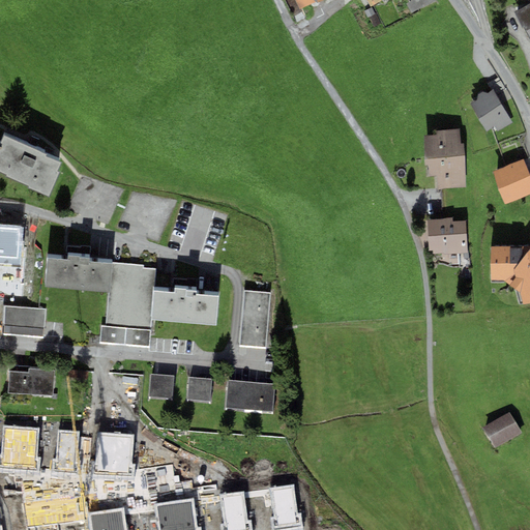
[(294,0),(300,10),(314,3),(315,5),(325,0),(294,0)]
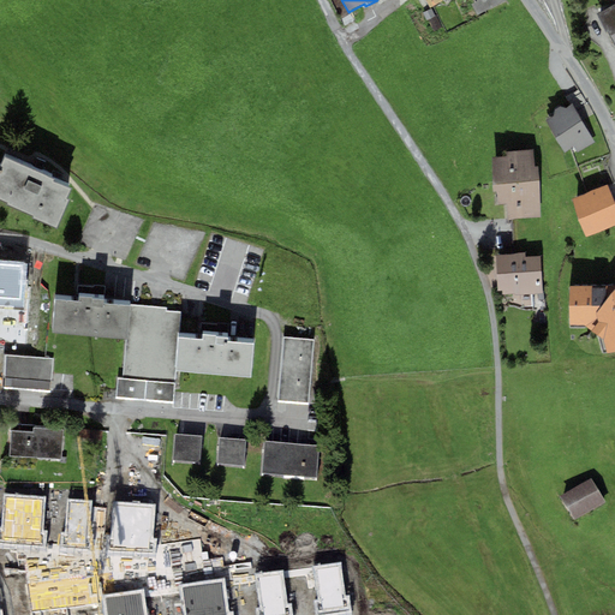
[(476,0),(477,3),(473,5),(479,17),(508,1),(507,0),(476,0)]
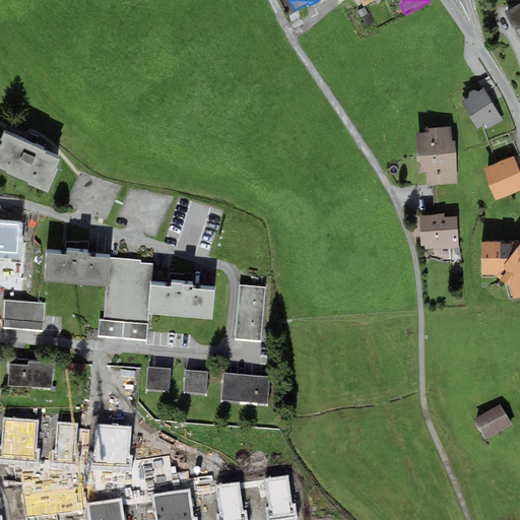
[(519,3),(506,11),(519,38),(519,3)]
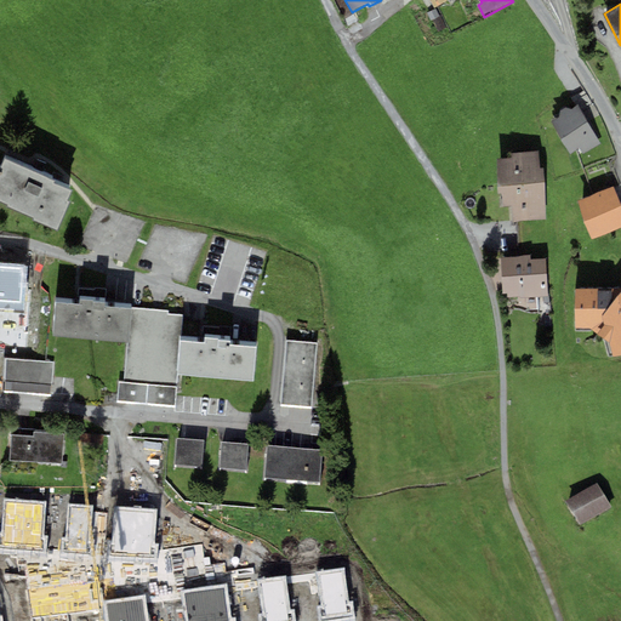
[(431,22),(439,17),(436,9),(427,13),(431,22)]
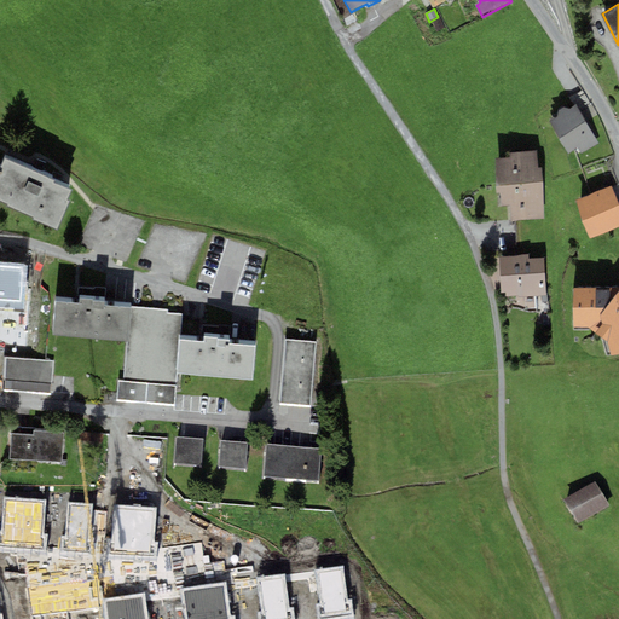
[(439,17),(432,21),(438,32),(445,28),(439,17)]
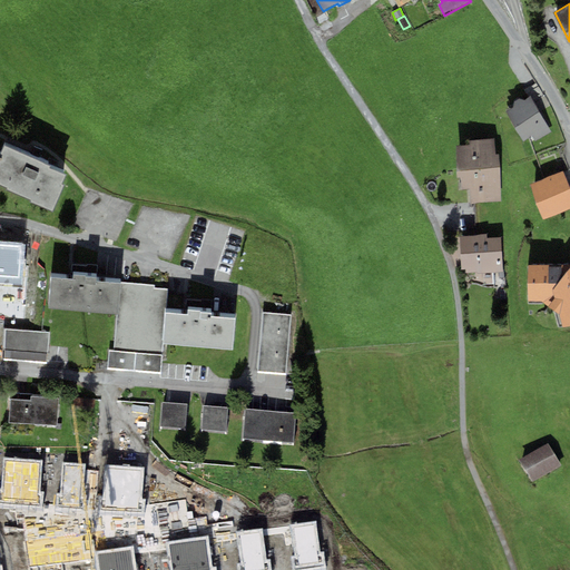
[(551,133),(530,96),(523,100),(519,99),(514,102),(513,107),(505,111),(523,141),(531,136),(534,143),(551,133)]
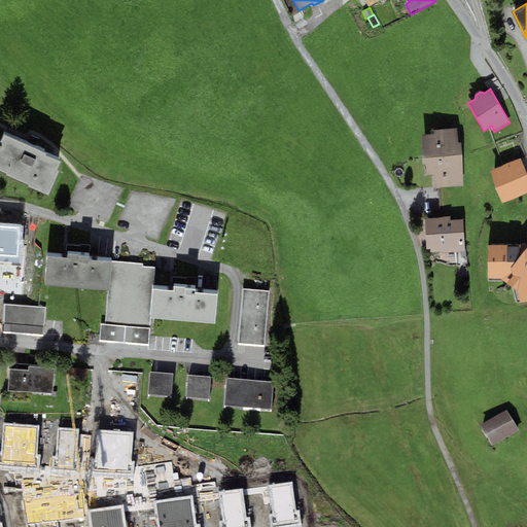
[(457,129),(433,130),(434,135),(422,135),(423,165),(426,165),(426,175),(433,175),(434,188),(463,186),(461,143),(458,143),(457,129)]
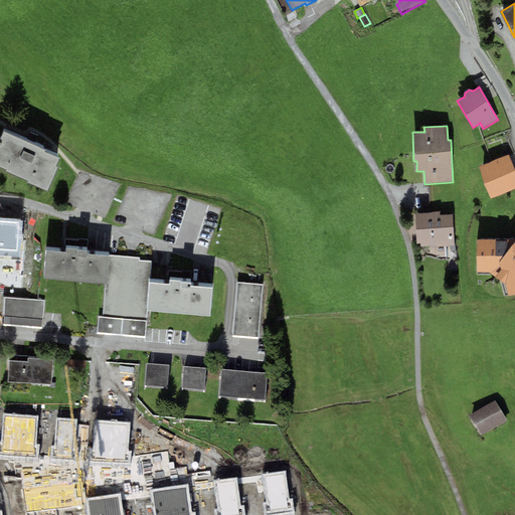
[(45,150),(4,132),(0,140),(0,166),(7,169),(6,171),(29,180),(28,182),(47,190),(57,168),(54,167),(58,159),(44,153),(45,150)]
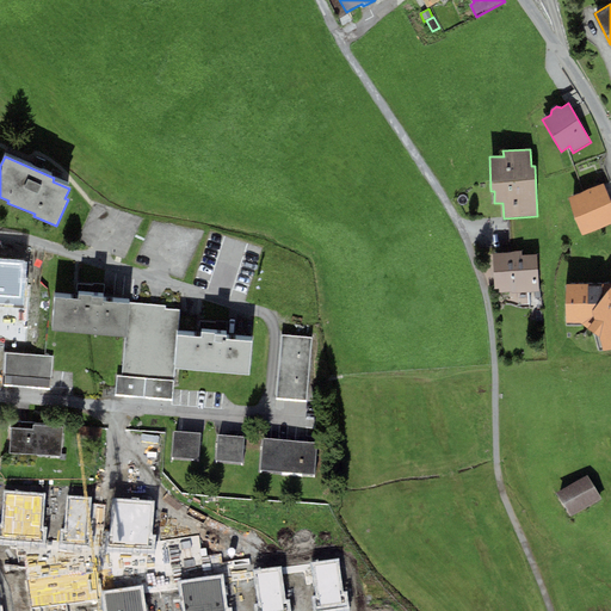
[(610,223),(610,204),(603,184),(567,197),(581,235),(610,223)]
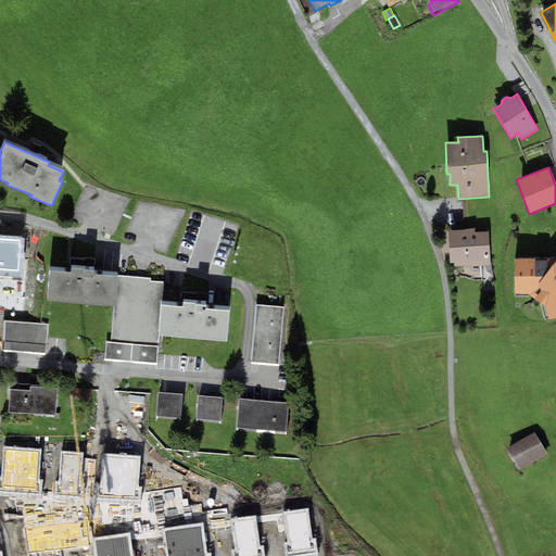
[(451,263),(454,263),(454,268),(491,265),(489,231),(475,232),(475,229),(449,230),(451,263)]
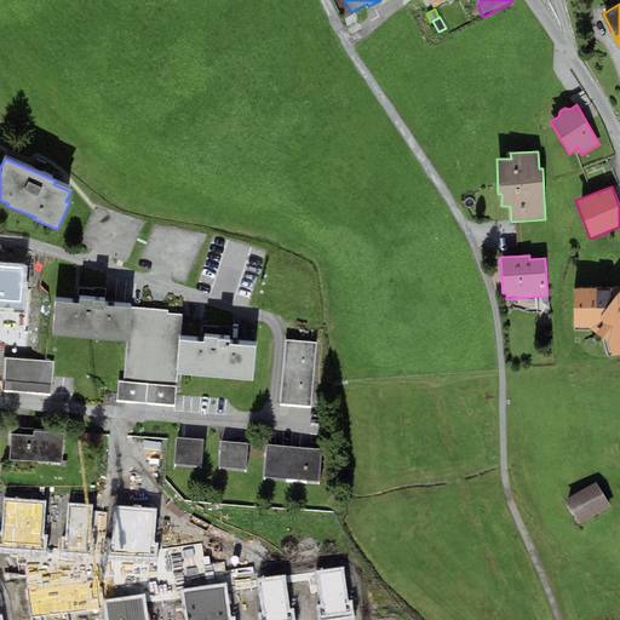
[(0,309),(26,311),(28,267),(0,264),(0,309)]
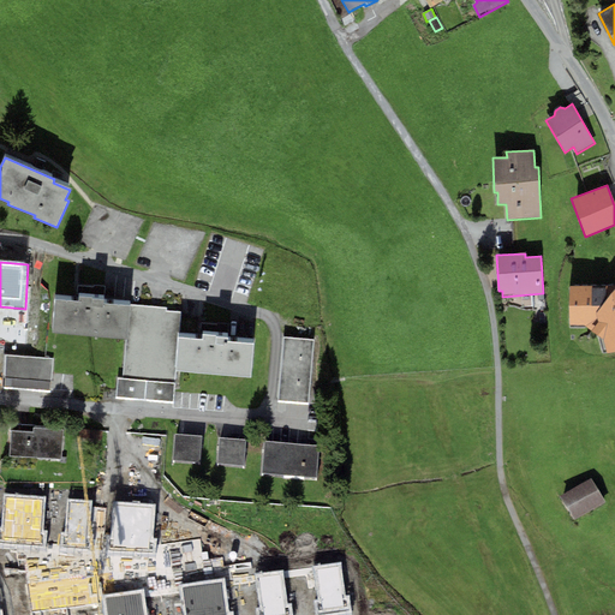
[(614,286),(568,286),(568,326),(585,324),(604,336),(607,354),(614,352),(614,286)]
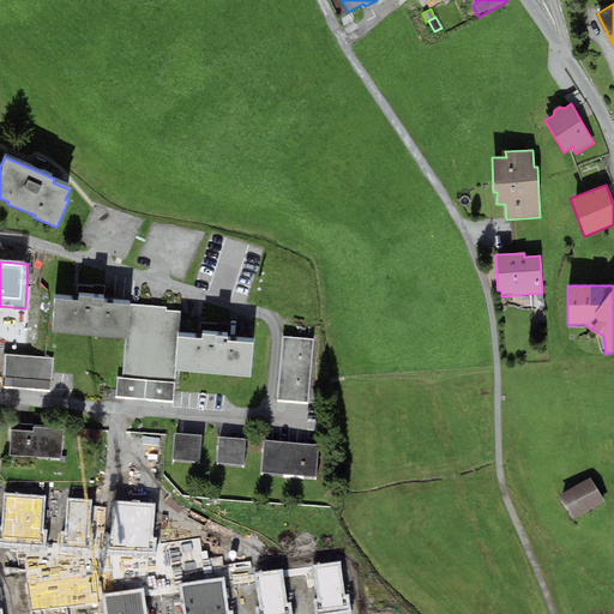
[(79,296),(78,301),(55,299),(52,331),(126,338),(130,339),(132,306),(106,304),(107,299),(79,296)]
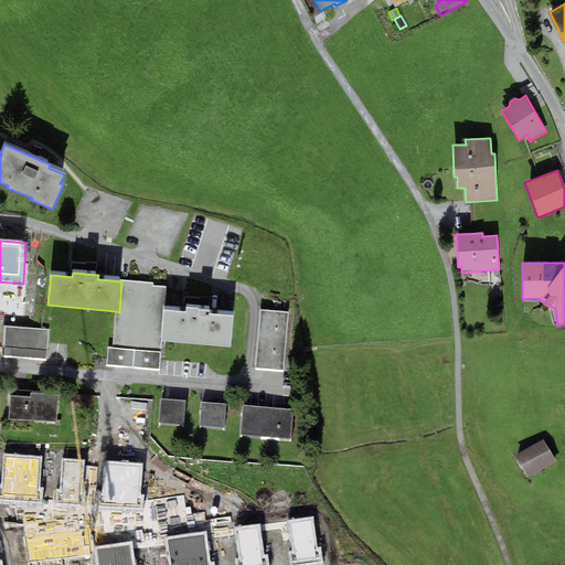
[(153,284),(121,281),(119,312),(116,311),(112,348),(160,352),(160,340),(163,310),(166,288),(153,288),(153,284)]
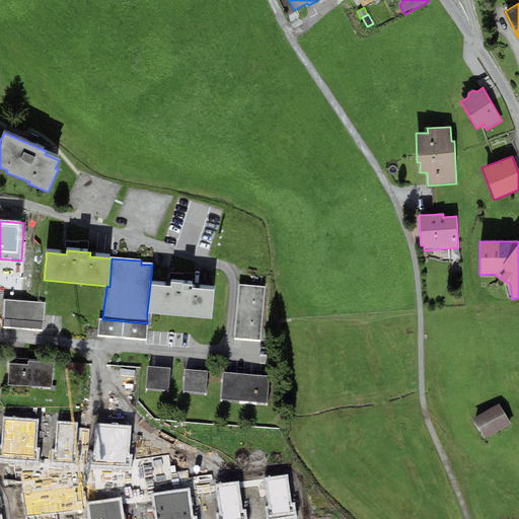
[(170,282),(169,286),(150,285),(147,312),(213,318),(215,291),(193,289),(194,285),(170,282)]
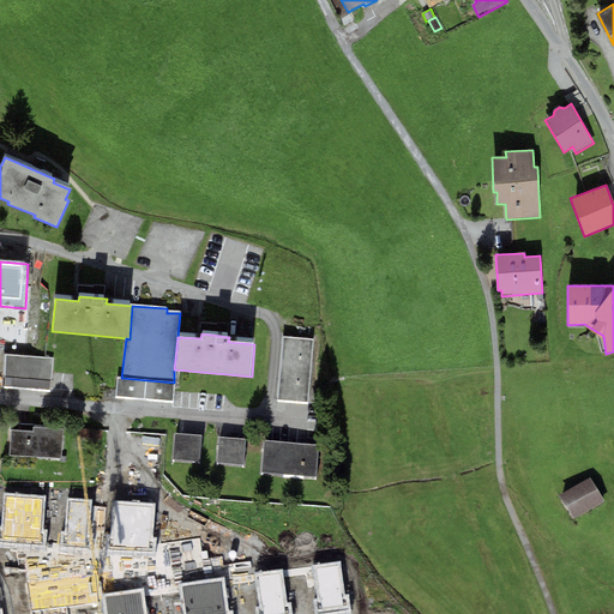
[(308,404),(313,339),(283,337),(278,402),(308,404)]
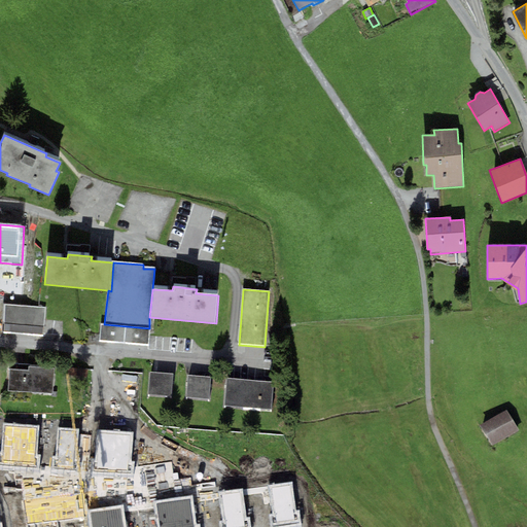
[(46,308),(4,304),(1,334),(44,337),(46,308)]
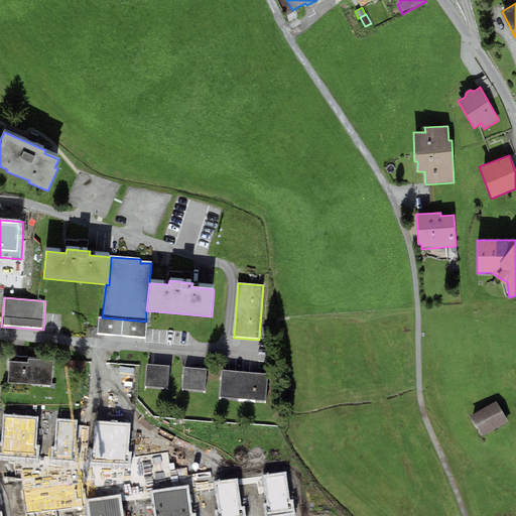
[(97,335),(144,339),(146,321),(102,317),(99,317),(97,335)]
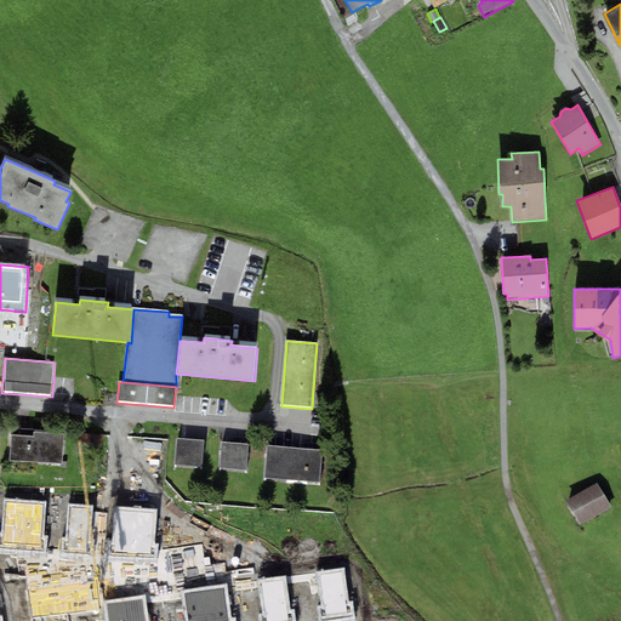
[(34,436),(11,434),(10,461),(33,462),(63,463),(64,434),(34,433),(34,436)]
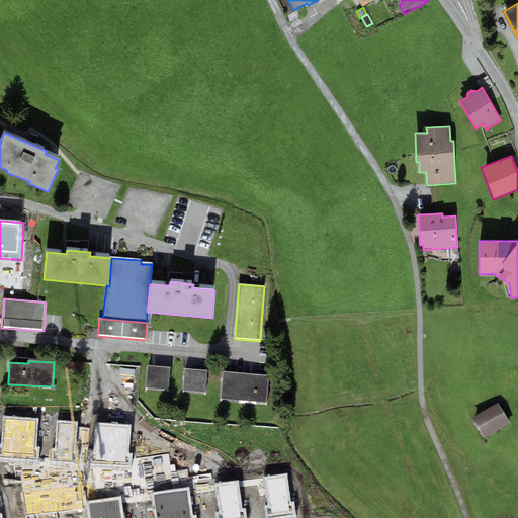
[(170,367),(147,365),(145,387),(168,390),(170,367)]
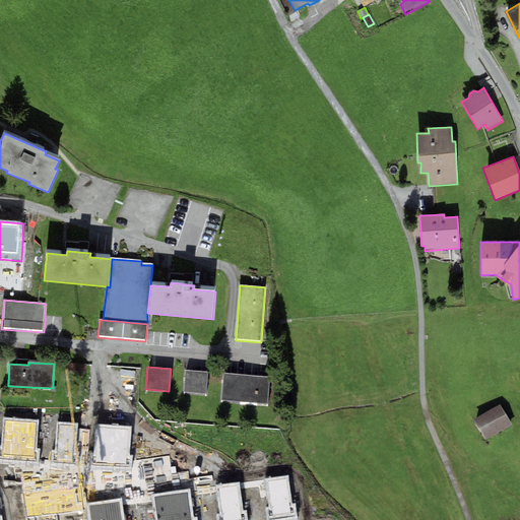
[(208,372),(185,370),(183,393),(206,395),(208,372)]
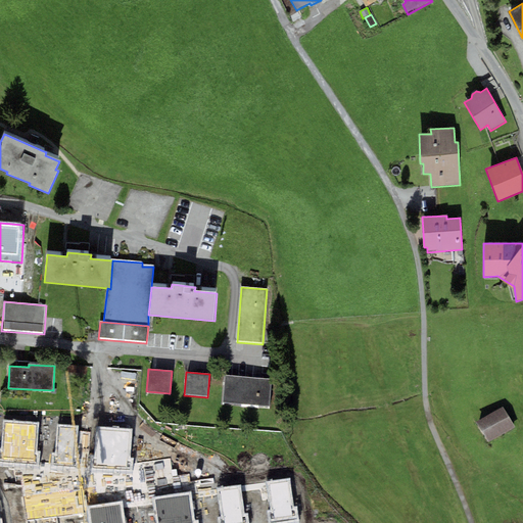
[(271,379),(225,374),(222,402),(268,408),(271,379)]
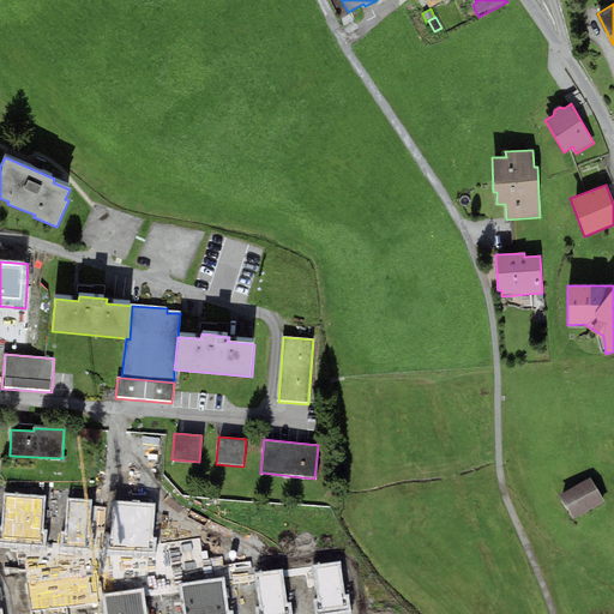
[(608,506),(594,483),(563,503),(577,525),(608,506)]
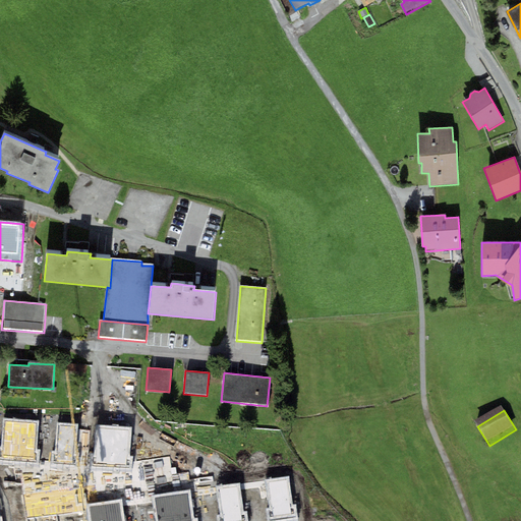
[(41,450),(36,450),(38,421),(3,419),(2,448),(0,447),(0,465),(40,468),(41,450)]
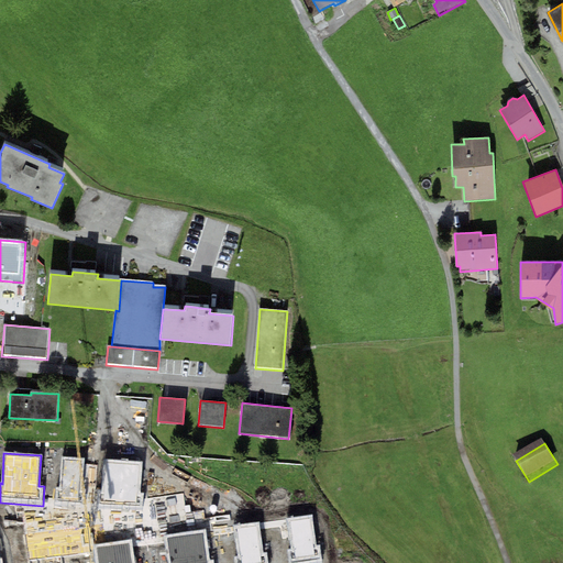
[(64,456),(61,487),(56,487),(55,501),(83,505),(85,489),(80,489),(84,459),(64,456)]
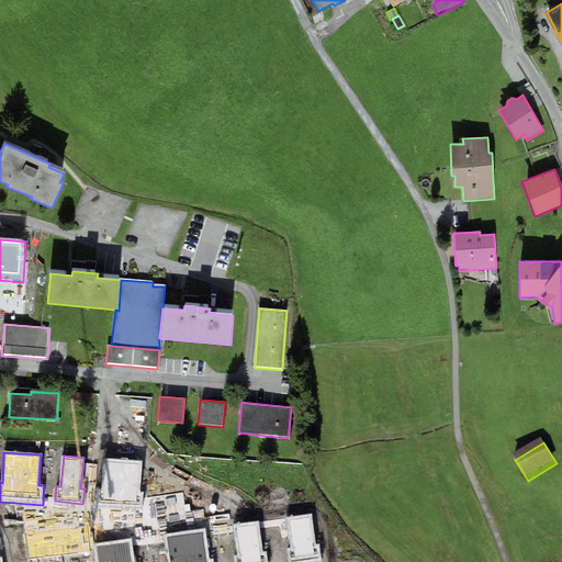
[(143,492),(139,492),(141,461),(103,459),(101,490),(97,490),(96,504),(142,506),(143,492)]
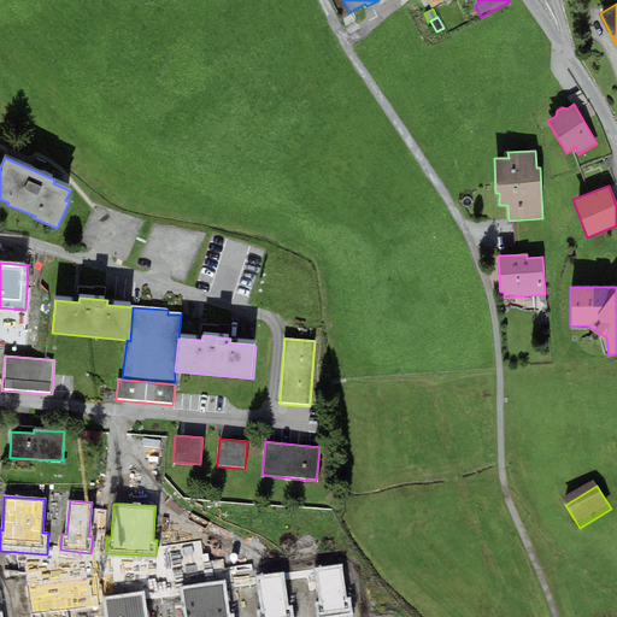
[(351,599),(347,599),(344,564),(315,568),(319,603),(315,603),(316,616),(346,616),(353,616),(351,599)]
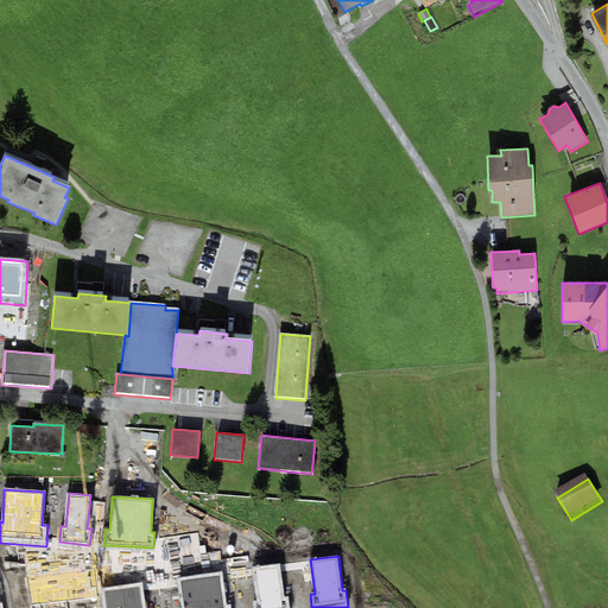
[(289,607),(289,597),(284,597),(280,564),(253,567),(257,601),(253,601),(253,607),(289,607)]
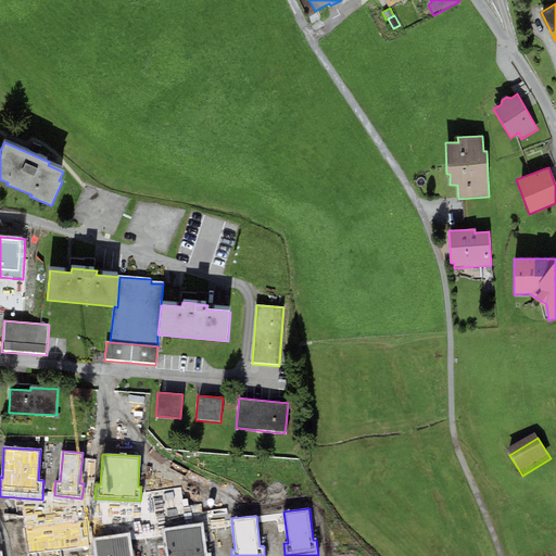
[(210,555),(210,554),(206,554),(203,523),(165,529),(168,555),(210,555)]
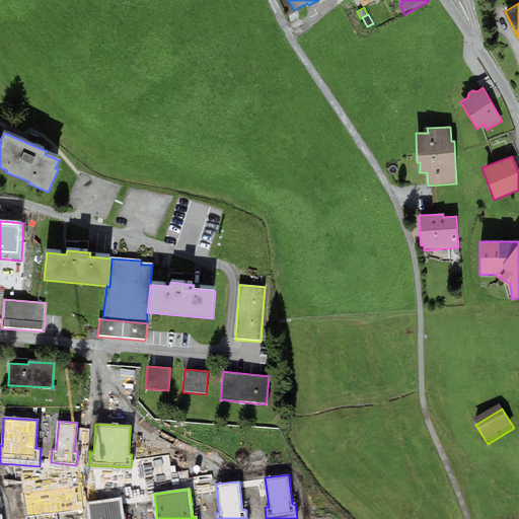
[(124,518),(122,498),(86,503),(88,518),(124,518)]
